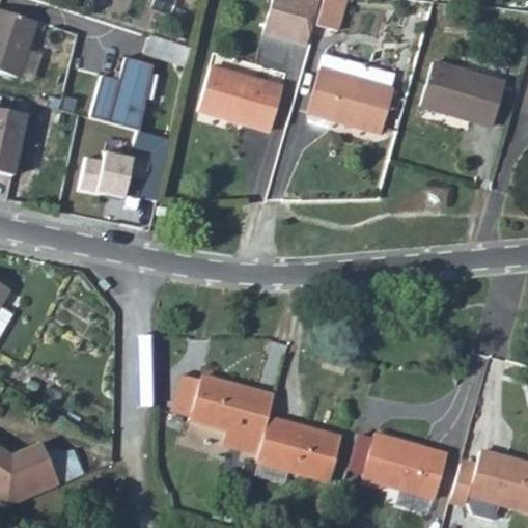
[(277,0),(268,33),(312,47),(318,22),(324,0),(277,0)]
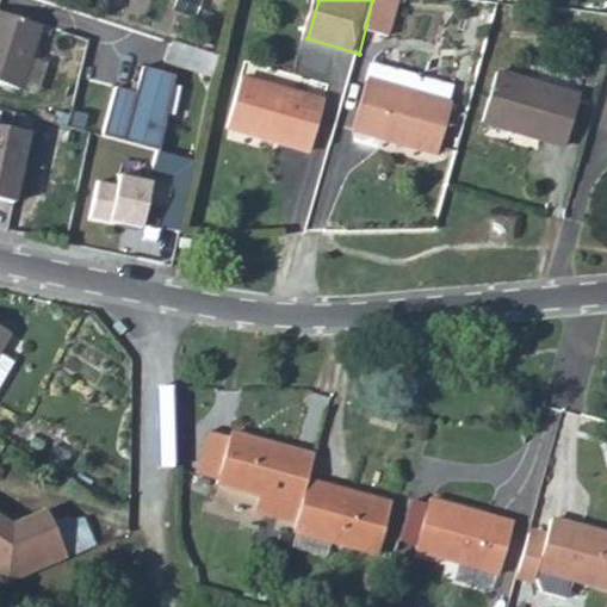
[(372,0),(366,25),(391,33),(400,0),(372,0)]
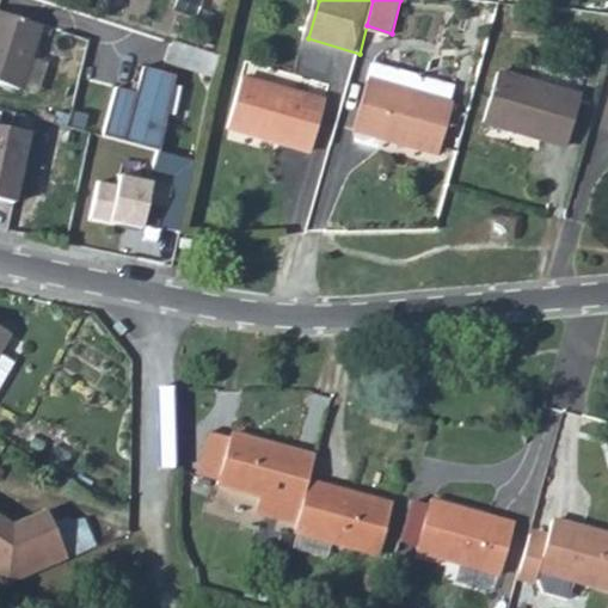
[(0,18),(0,87),(16,93),(36,29),(0,18)]
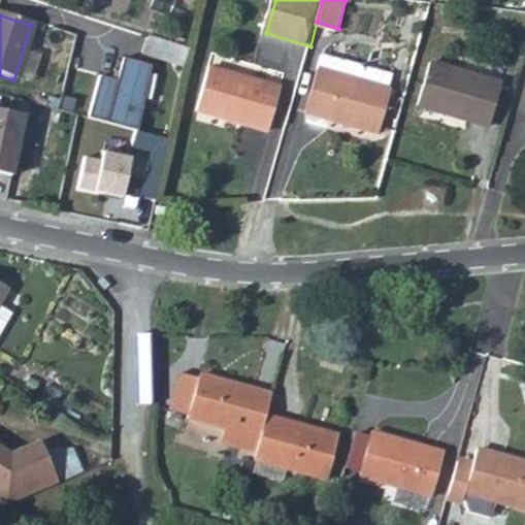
[(190,50),(151,38),(144,56),(186,68),(190,50)]
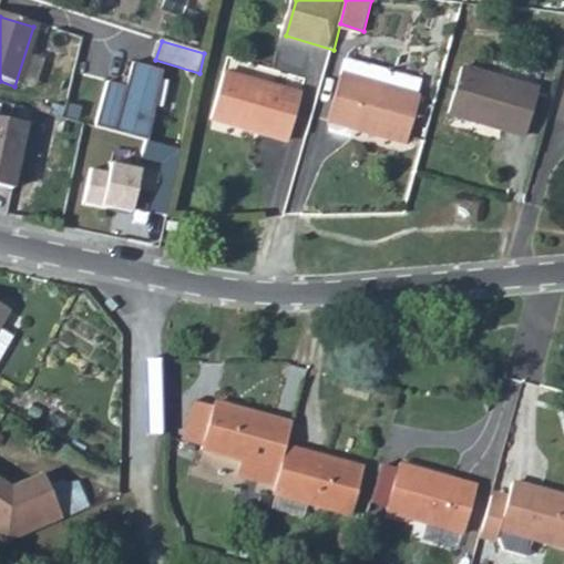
[(105,82),(92,127),(146,141),(163,71),(131,63),(124,88),(105,82)]
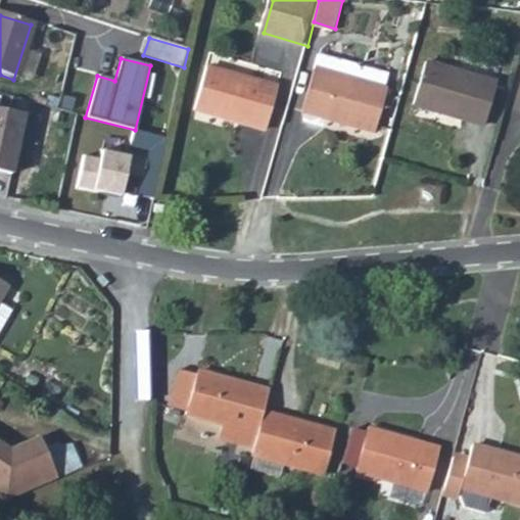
[(422,58),(410,100),(483,121),(494,82),(495,78),(422,58)]
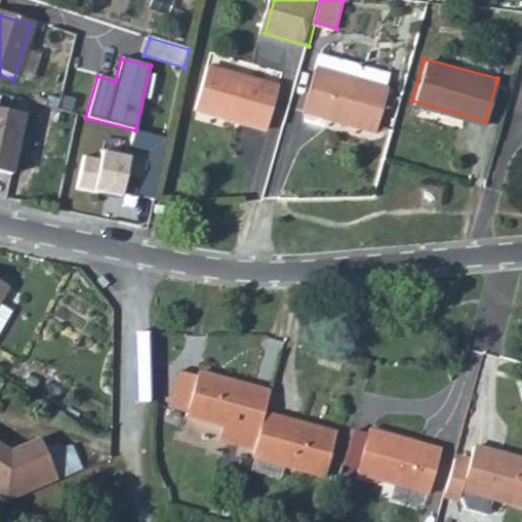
[(209,65),(199,107),(271,125),(282,85),(209,65)]
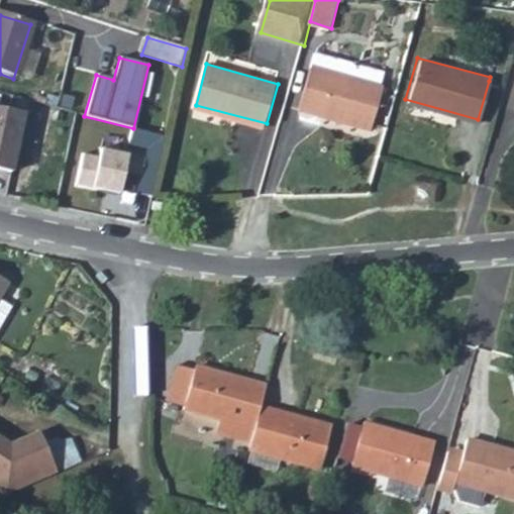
[(313,66),(302,106),(374,126),(384,85),(313,66)]
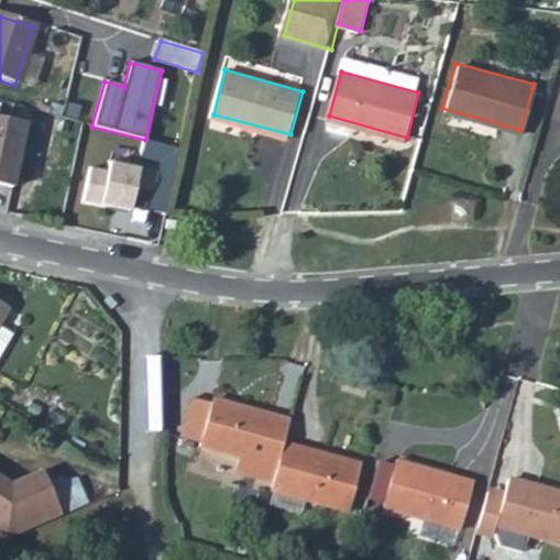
[(0,117),(0,184),(12,187),(25,122),(0,117)]
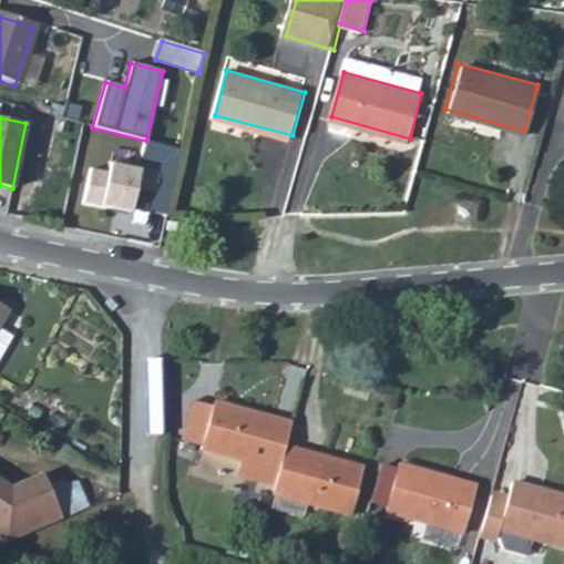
[(133,212),(142,167),(111,162),(110,170),(92,166),(85,203),(133,212)]
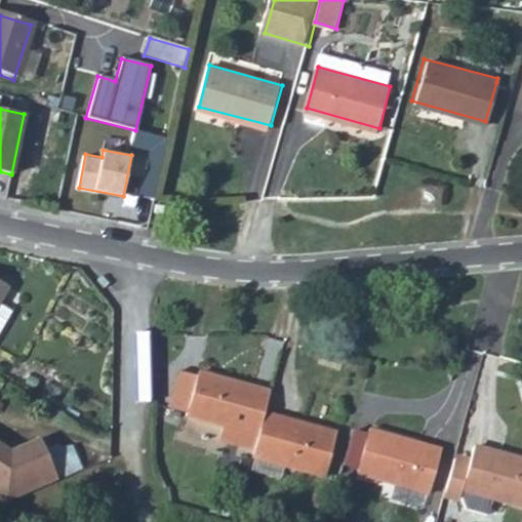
[(118,196),(114,215),(151,224),(155,204),(118,196)]
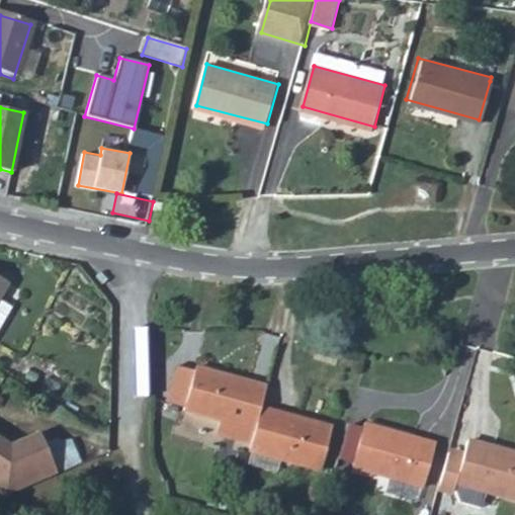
[(0,274),(0,301),(4,294),(11,281),(0,274)]
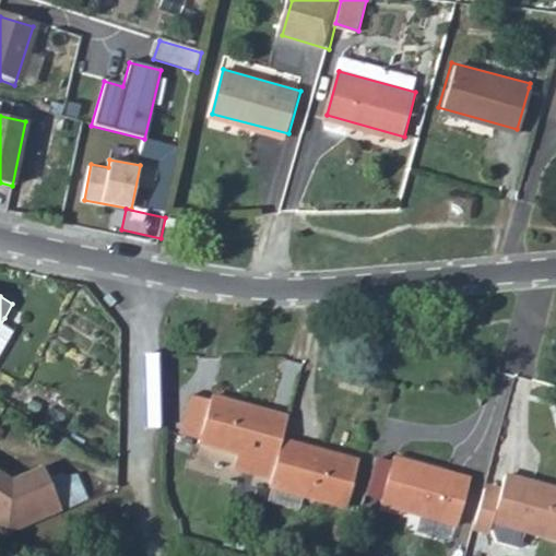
[(4,318),(0,324),(0,358),(18,326),(4,318)]
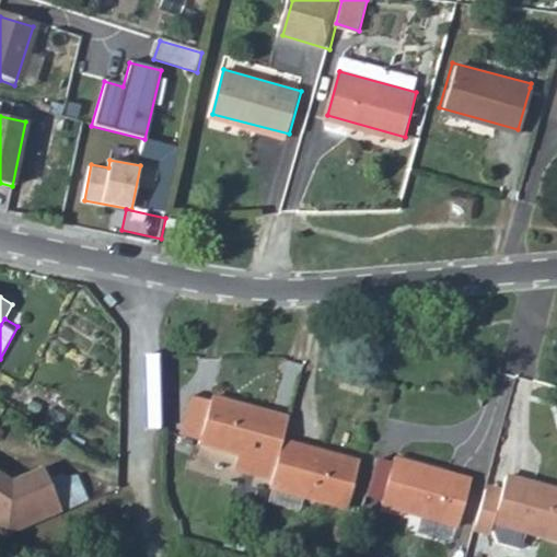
[(177,428),(196,433),(209,394),(189,387),(177,428)]
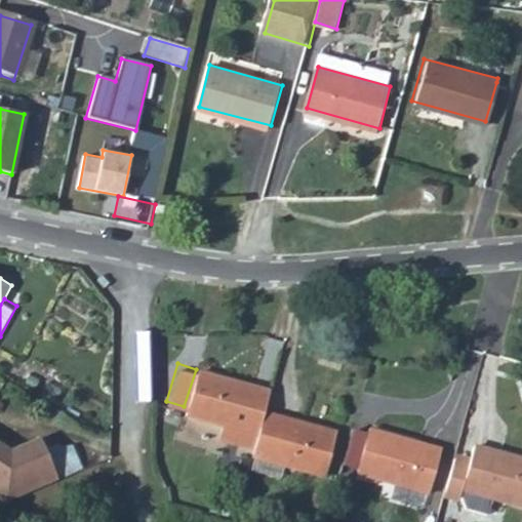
[(184,406),(258,430),(266,406),(272,388),(197,366),(196,369),(184,406)]
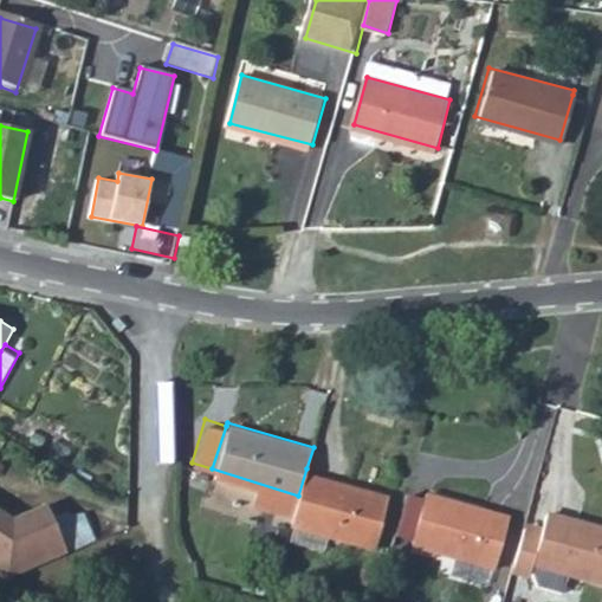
[(298,496),(286,535),(321,545),(327,529),(371,542),(386,493),(381,492),(306,468),(298,496)]
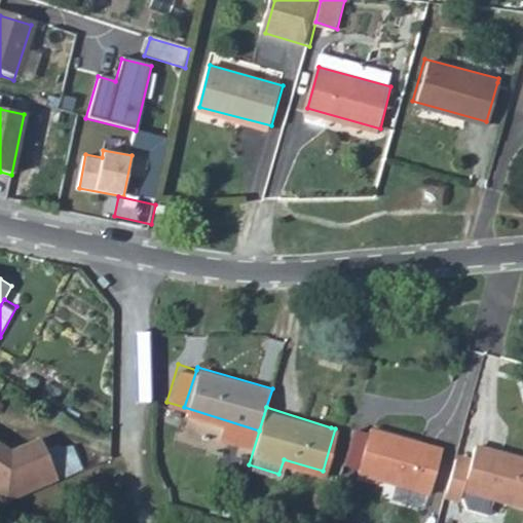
[(372,423),(360,465),(431,485),(433,483),(444,444),(372,423)]
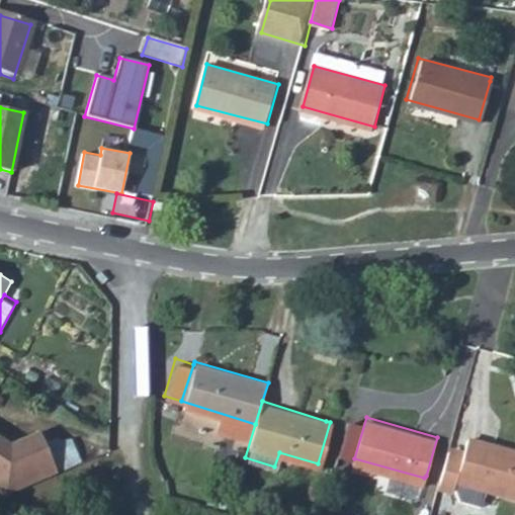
[(0,433),(0,487),(9,494),(60,471),(41,430),(12,442),(0,433)]
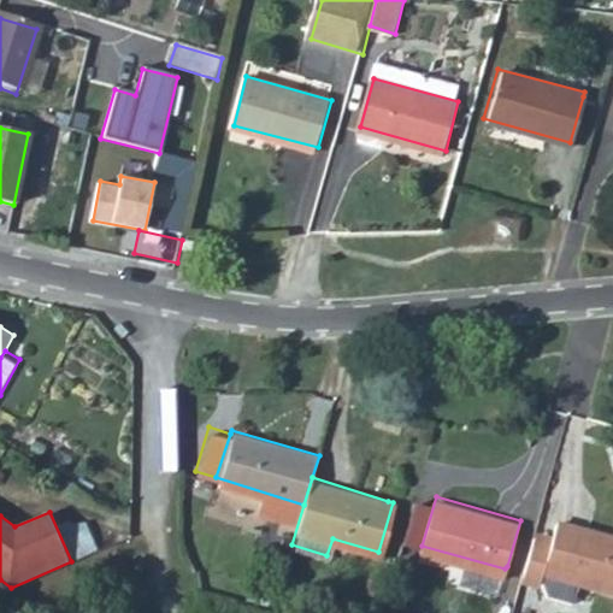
[(536,537),(525,572),(544,576),(547,567),(612,584),(612,531),(559,517),(552,542),(536,537)]
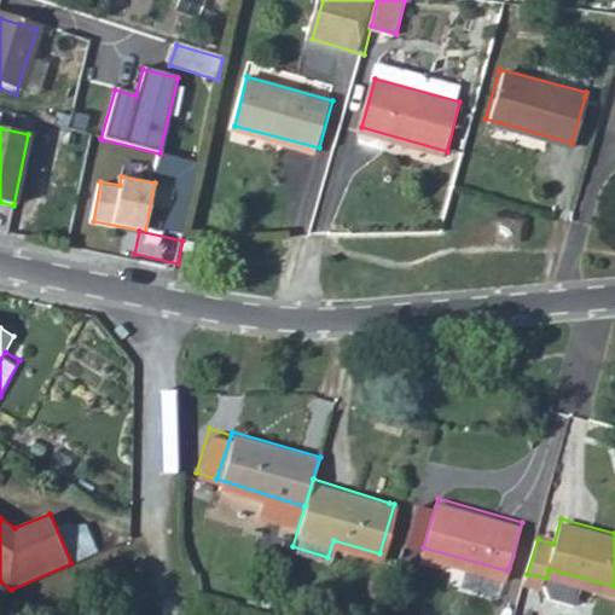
[(551,578),(550,591),(581,596),(582,582),(551,578)]
